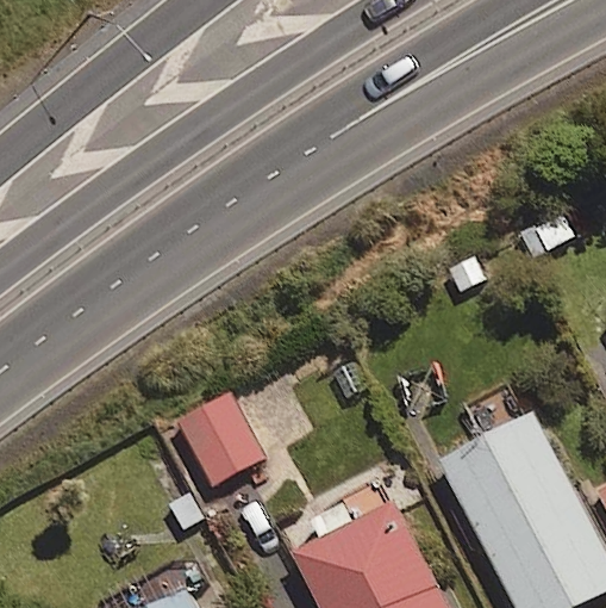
[(566,204),(525,225),(543,260),(583,239),(566,204)]
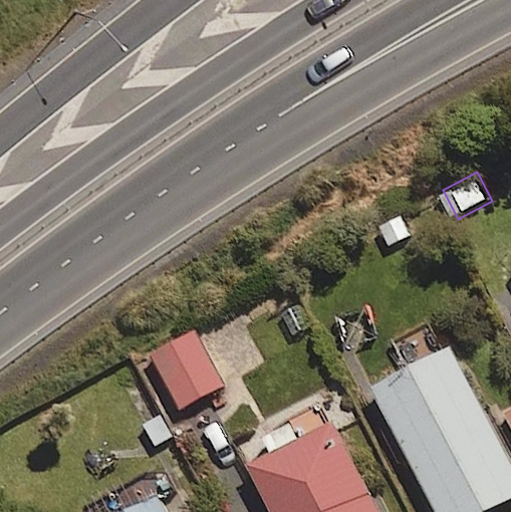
[(482,511),(510,497),(510,467),(435,318),(390,341),(405,369),(371,387),(436,511),(482,511)]
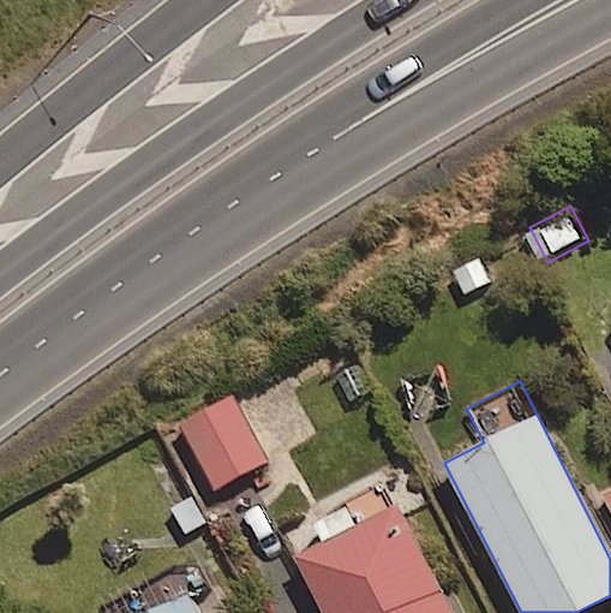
[(192,421),(180,427),(214,489),(264,463),(231,400),(192,421)]
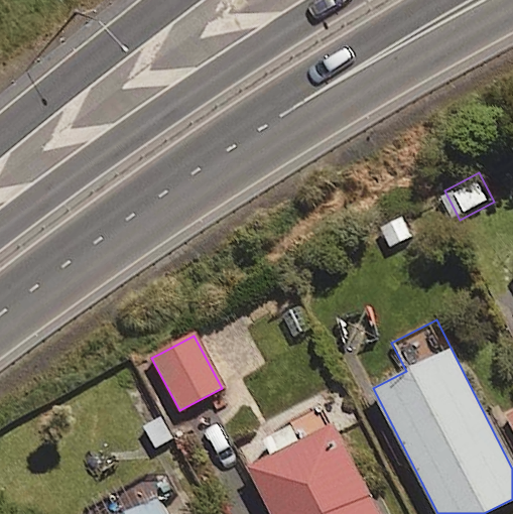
[(179,410),(151,358),(120,375),(158,446),(189,430),(179,410)]
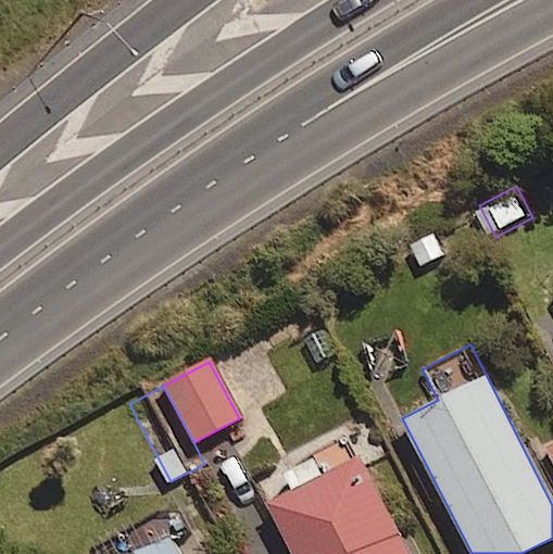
[(409,553),(360,455),(267,502),(292,553),(409,553)]
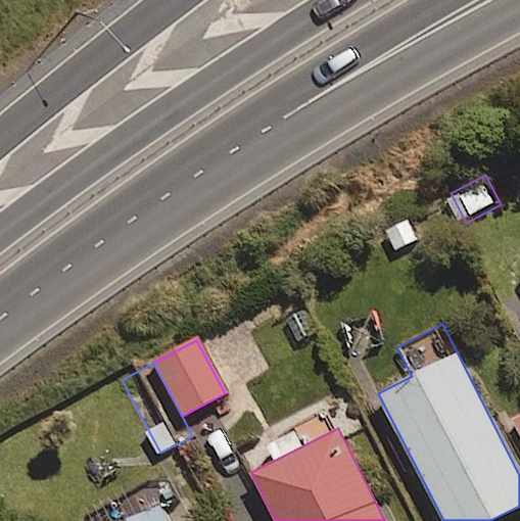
[(167,520),(157,504),(128,520),(167,520)]
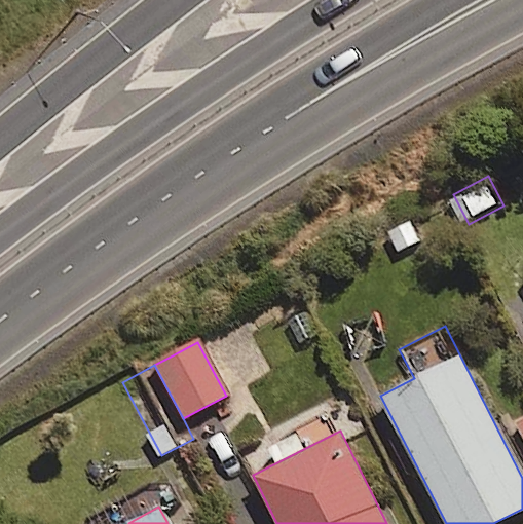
All buildings are outlined.
